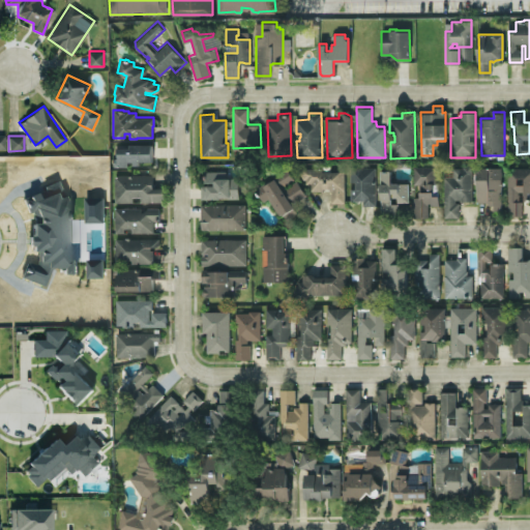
[(129,143),(151,143),(151,159),(150,159),(148,158),(147,159),(139,160),(139,164),(133,165),(133,162),(128,162),(128,166),(114,167),(113,157),(118,157),(118,156),(116,155),(116,152),(114,152),(114,147),(129,147),(129,143)]
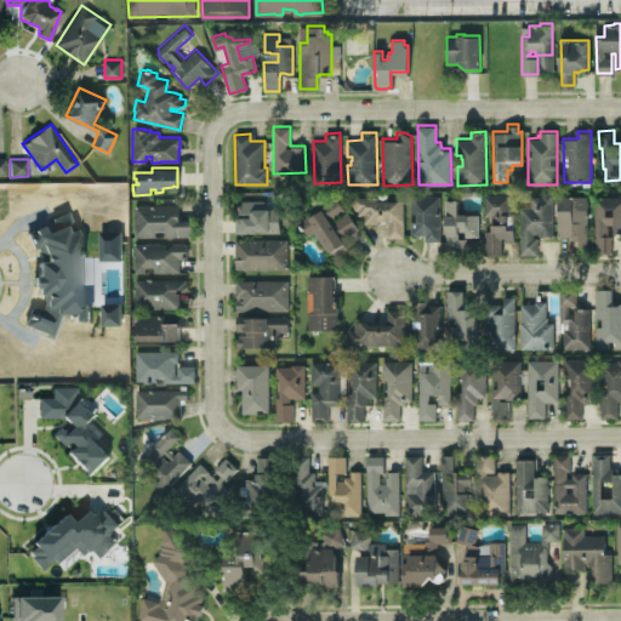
[(484,193),(510,193),(511,214),(507,214),(507,228),(513,228),(514,239),(505,240),(505,237),(501,237),(502,252),(485,254),(484,229),(493,228),(491,215),(485,215),(484,193)]
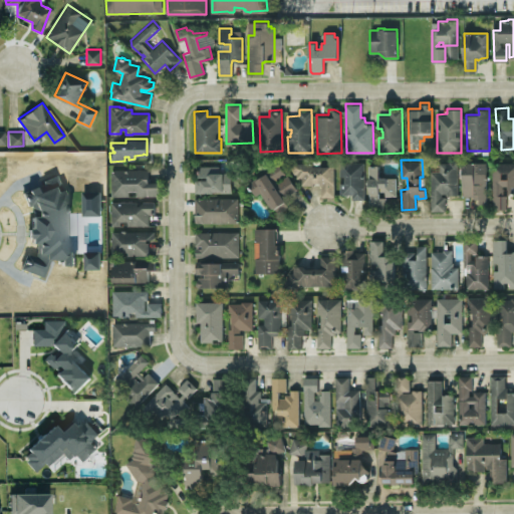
[(431,171),(439,171),(439,162),(449,162),(449,161),(457,160),(457,193),(447,193),(447,191),(440,191),(441,197),(445,197),(445,209),(432,209),(431,171)]
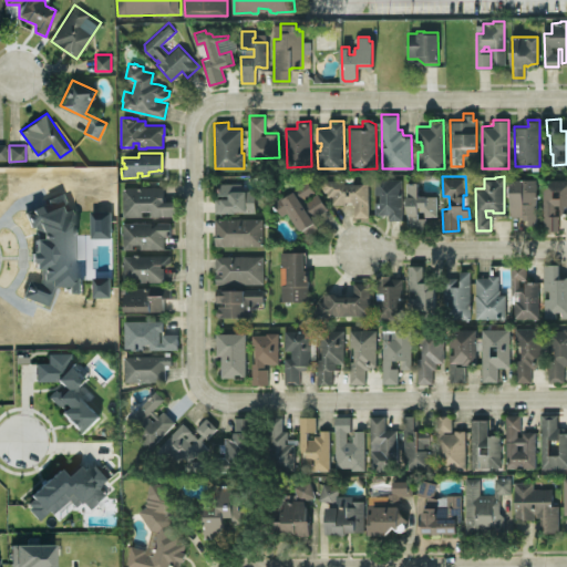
[(295,191),(282,198),(282,195),(274,202),(281,215),(287,212),(298,229),(300,227),(303,228),(316,220),(312,216),(328,206),(318,191),(317,192),(308,177),(294,187),(295,191)]
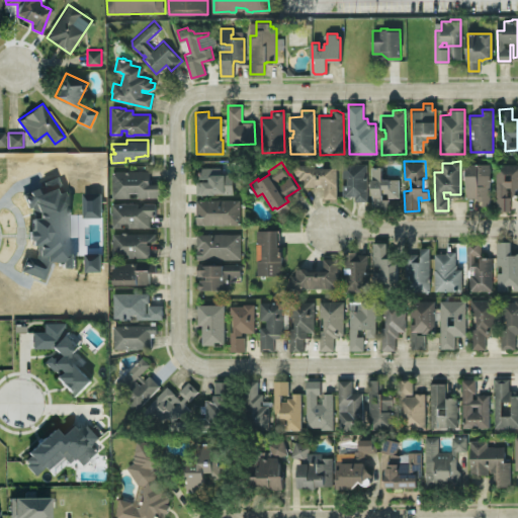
[(342,162),(366,162),(367,200),(354,200),(354,194),(351,194),(349,196),(347,194),(343,194),(343,183),(347,183),(347,176),(342,176),(342,162)]
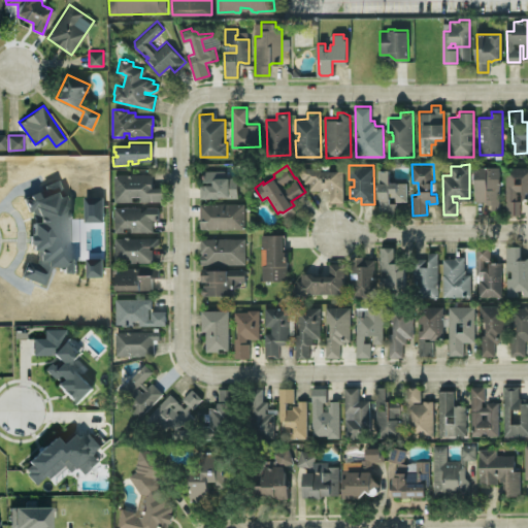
[(474,166),(498,165),(499,209),(492,209),(492,203),(487,203),(486,200),(475,200),(474,166)]
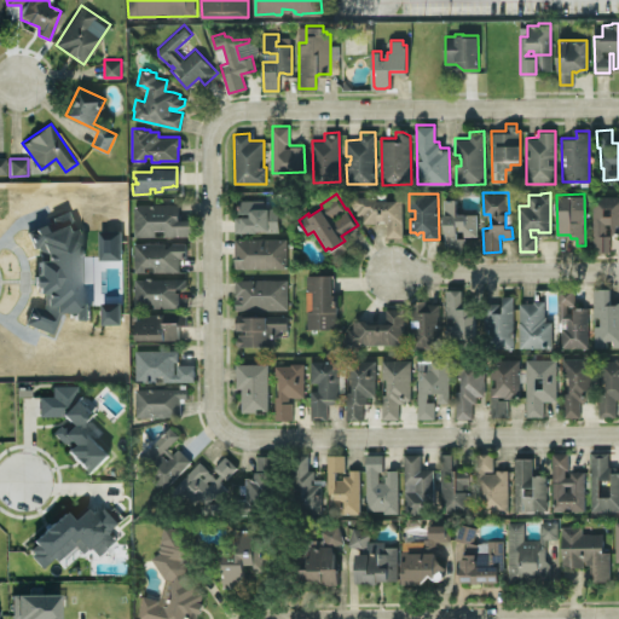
[(590,195),(618,194),(618,233),(611,233),(609,223),(606,223),(606,233),(608,233),(608,250),(593,250),(590,195)]
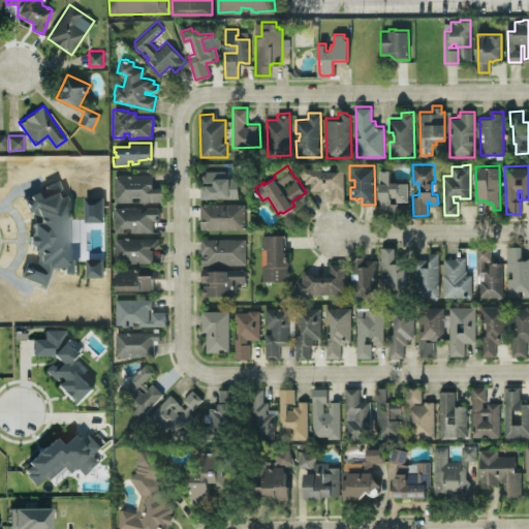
[(300,167),(321,166),(321,170),(343,169),(344,201),(330,201),(330,190),(310,190),(310,183),(305,182),(305,178),(303,178),(300,172),(300,167)]
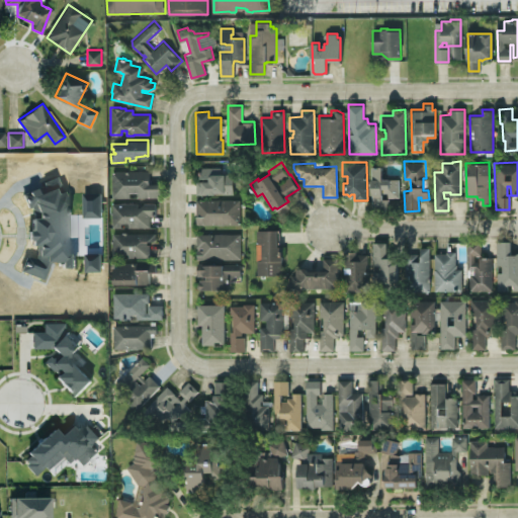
[(225,165),(199,166),(199,177),(209,177),(209,181),(196,181),(196,193),(234,192),(233,172),(225,173),(225,165)]
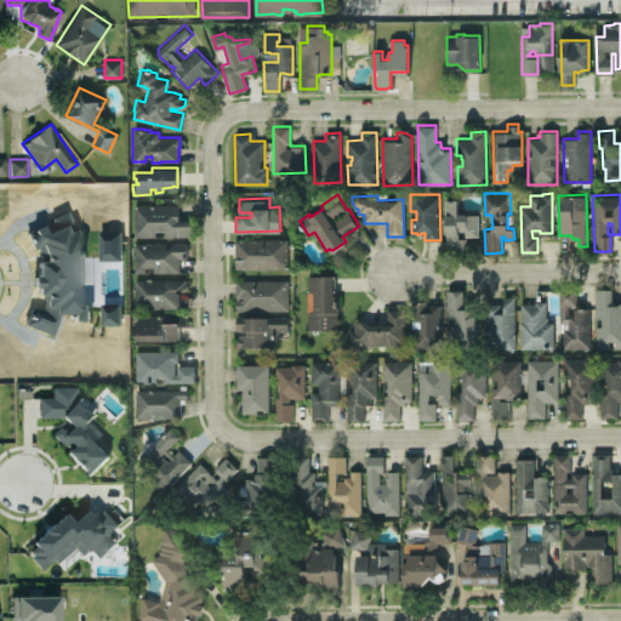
[(445,198),(457,198),(457,214),(479,214),(479,234),(467,234),(467,229),(459,229),(459,237),(467,237),(467,254),(445,254),(445,198)]
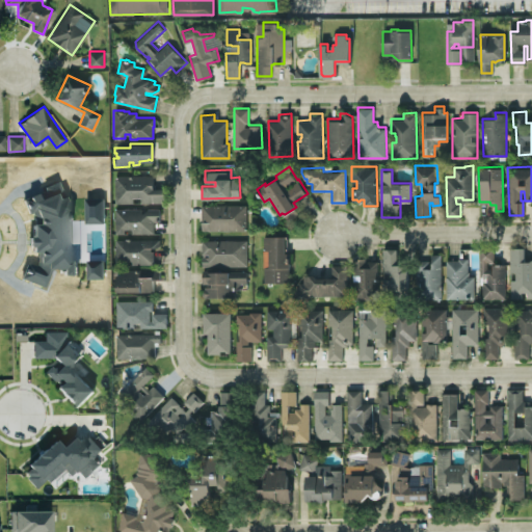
[(115,175),(125,175),(133,177),(133,176),(153,175),(153,189),(165,189),(165,201),(164,201),(115,202),(115,175)]
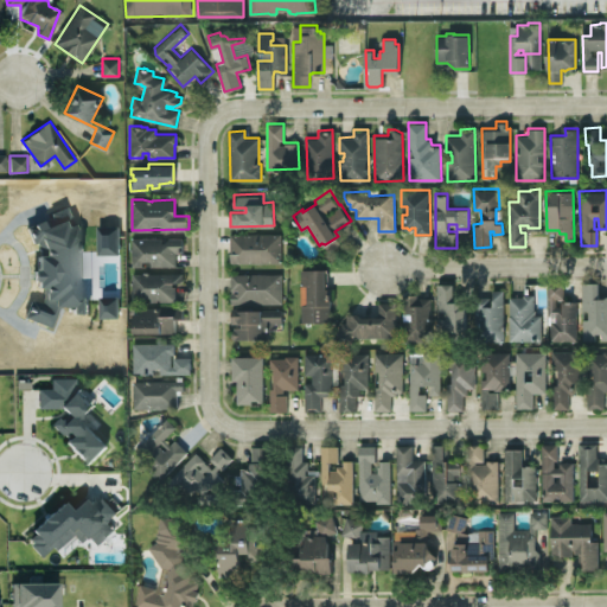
[(26,227),(51,216),(50,212),(66,205),(82,242),(83,244),(83,248),(80,250),(77,251),(78,296),(88,296),(88,312),(72,312),(72,306),(59,306),(51,327),(24,315),(31,299),(42,302),(43,299),(43,287),(37,287),(37,281),(32,281),(32,269),(38,269),(37,243),(33,243),(26,227)]
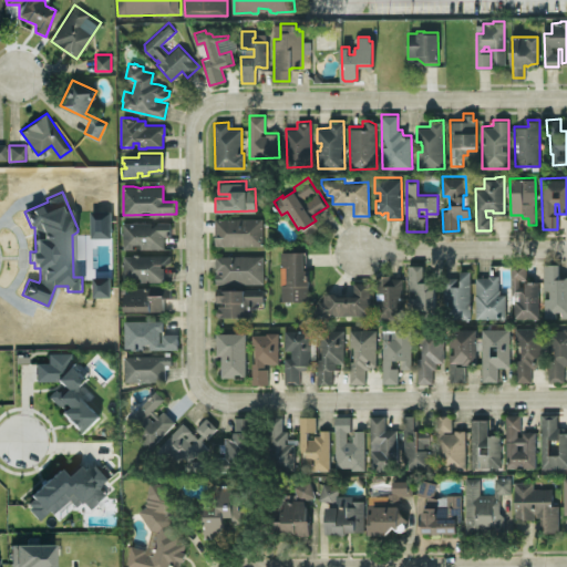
[(91,210),(110,210),(111,236),(91,236),(91,210)]
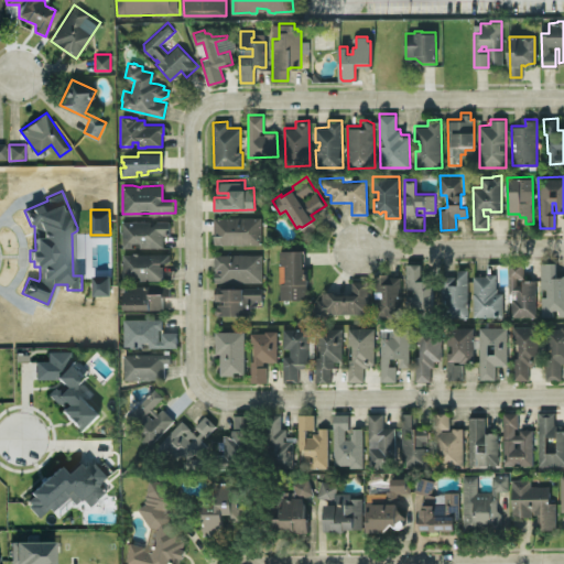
[(215,243),(261,243),(260,216),(214,216),(215,243)]
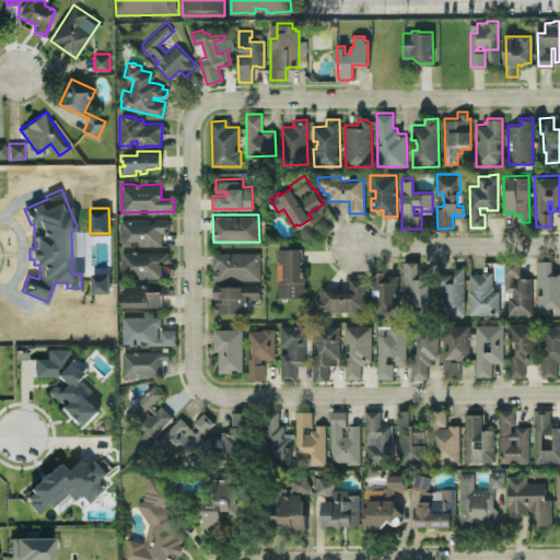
[(121,219),(121,245),(130,245),(130,238),(140,238),(140,244),(162,244),(162,232),(167,232),(167,219),(155,219),(151,223),(149,223),(149,218),(121,219)]
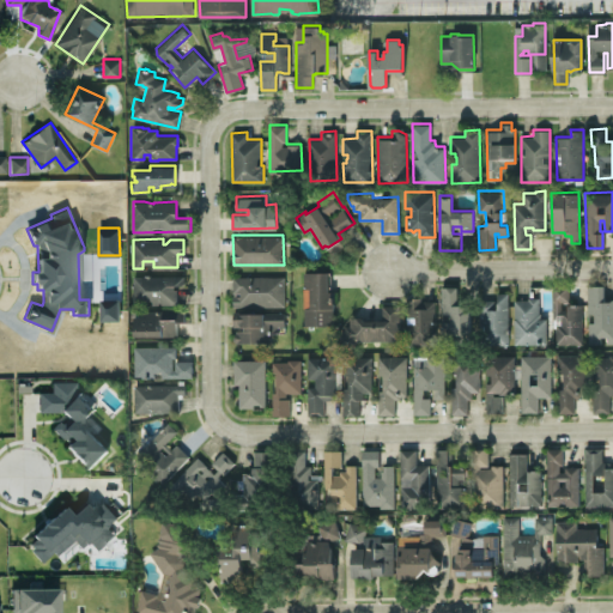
[(303,271),(331,269),(331,289),(332,289),(332,295),(333,295),(334,303),(332,303),(333,307),(332,308),(332,323),(305,325),(303,271)]
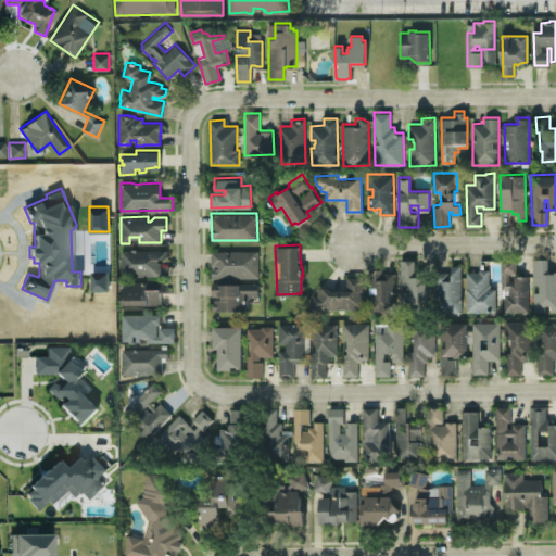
[(121,249),(122,276),(129,276),(129,270),(138,270),(138,275),(142,275),(142,274),(144,274),(144,275),(163,275),(163,261),(159,261),(159,257),(167,257),(167,248),(121,249)]
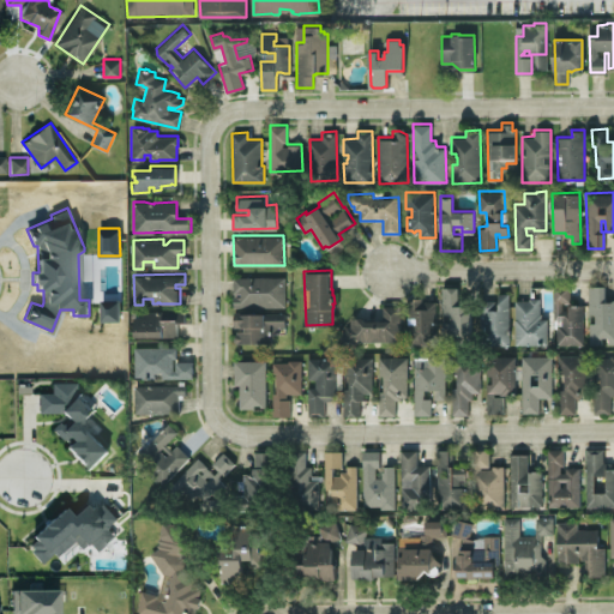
[(233,276),(233,306),(284,306),(284,276),(233,276)]
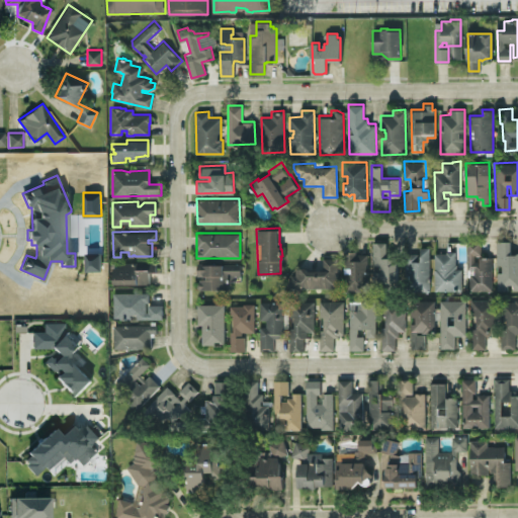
[(496,240),(510,240),(510,252),(517,252),(517,288),(512,288),(512,283),(507,283),(507,289),(496,289),(496,271),(501,271),(501,263),(496,263),(496,240)]
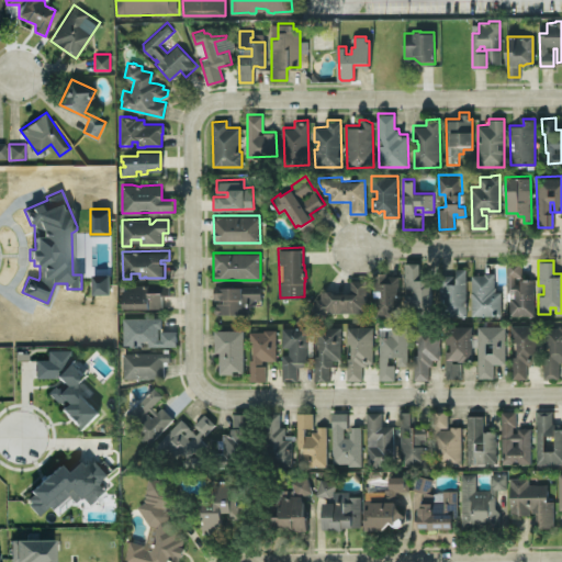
[(419,261),(404,262),(406,315),(431,314),(430,277),(419,277),(419,261)]
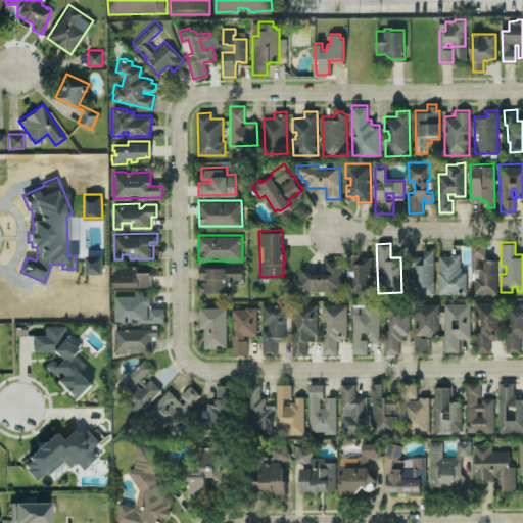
[(484,244),(471,244),(471,271),(478,271),(478,276),(474,276),(474,292),(495,292),(495,258),(484,258),(484,244)]
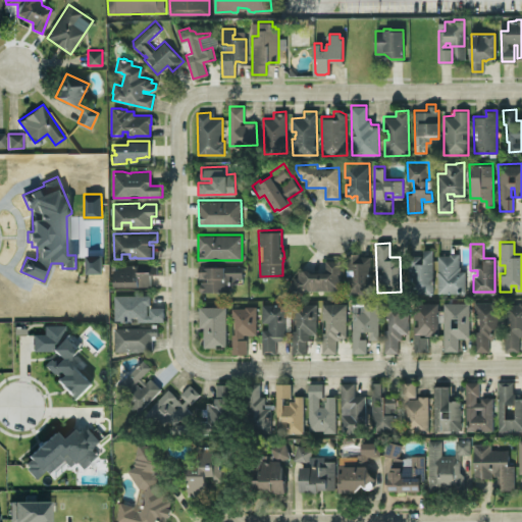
[(432,294),(433,249),(423,249),(423,254),(409,254),(409,293),(432,294)]
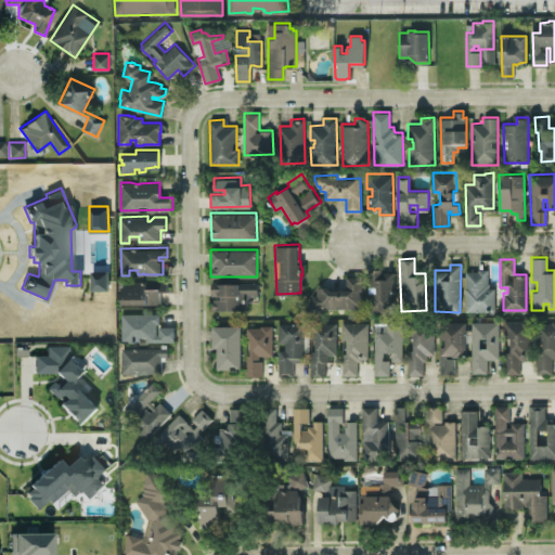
[(465,270),(478,270),(478,268),(487,268),(488,282),(489,282),(489,285),(488,286),(488,287),(493,287),(494,310),(466,310),(465,270)]
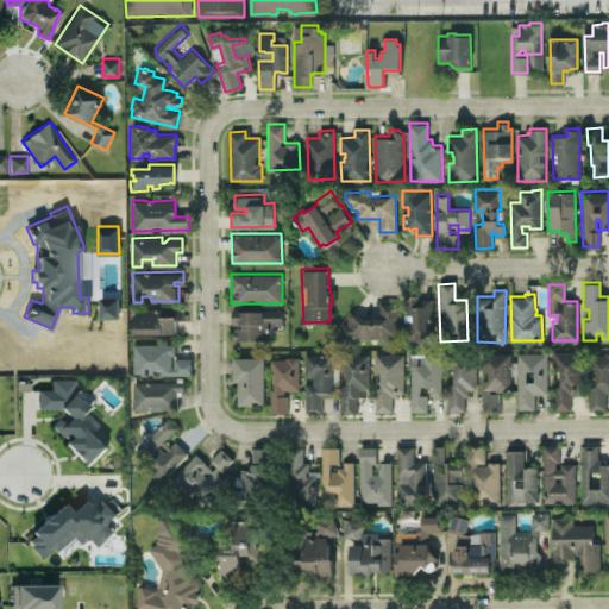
[(405,343),(432,341),(432,297),(419,299),(419,295),(403,295),(405,343)]
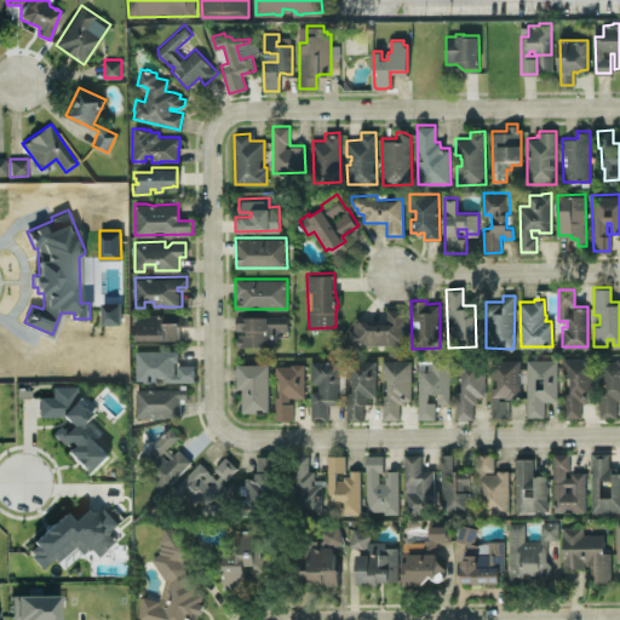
[(102,302),(120,302),(121,322),(102,323),(102,302)]
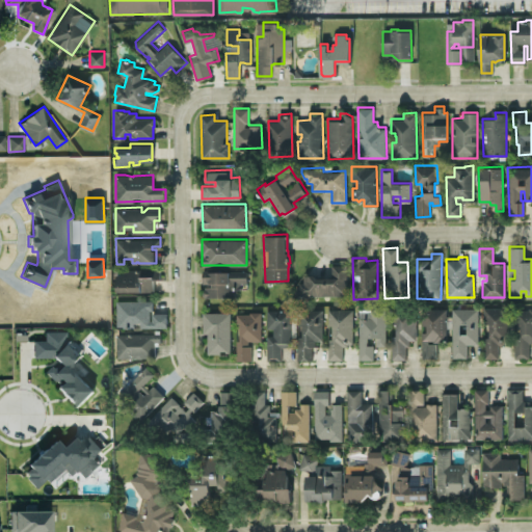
[(331,264),(346,263),(346,294),(303,294),(302,274),(313,274),(316,276),(331,276),(331,264)]
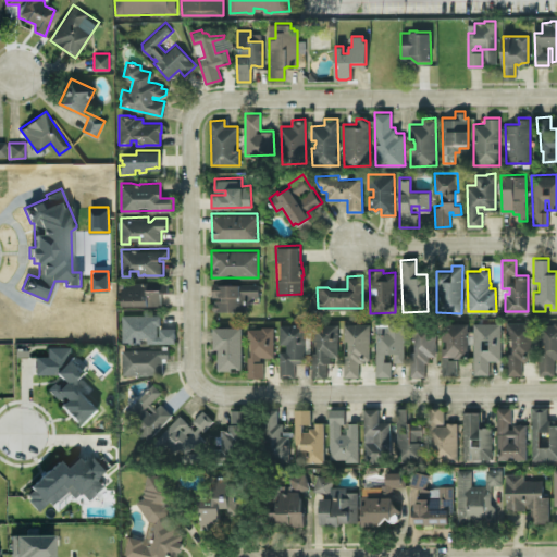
[(210,280),(218,280),(218,283),(258,282),(258,294),(252,294),(246,301),(246,310),(215,311),(211,308),(212,304),(214,301),(214,297),(210,297),(210,280)]
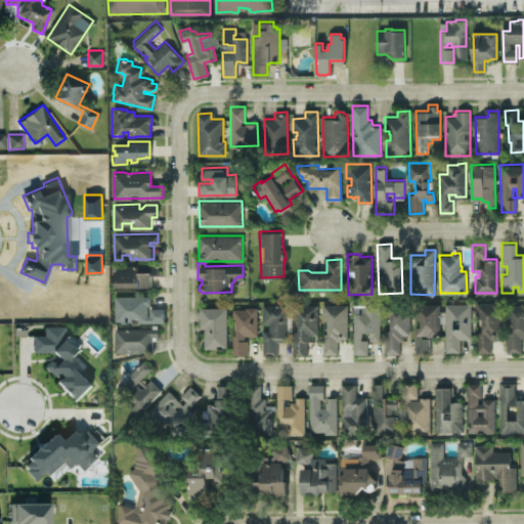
[(115,269),(121,269),(121,265),(137,265),(137,272),(150,272),(150,287),(115,287),(115,269)]
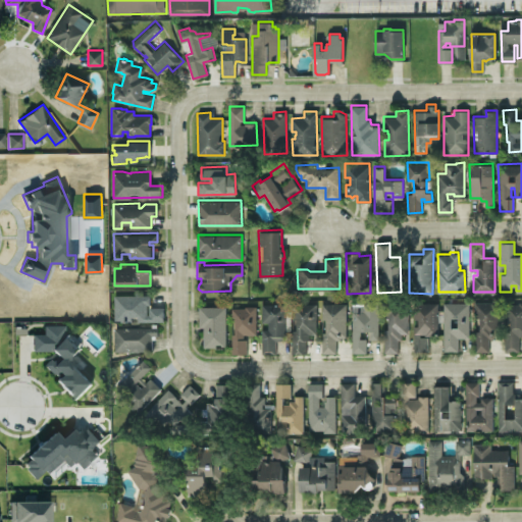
[(113,294),(149,293),(149,303),(147,303),(147,314),(149,314),(148,306),(163,305),(163,320),(138,320),(138,315),(131,315),(131,320),(114,320),(113,294)]
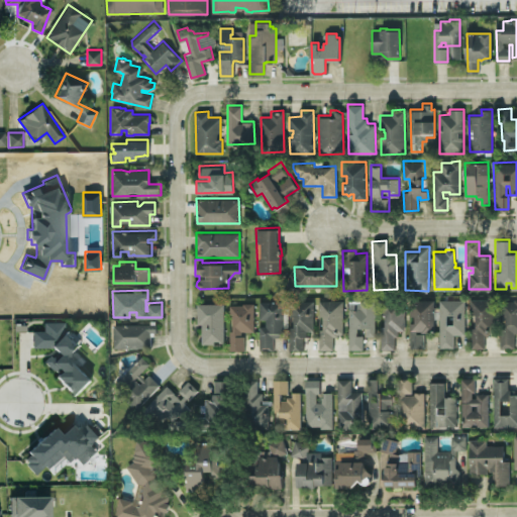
[(380,348),(394,348),(394,334),(397,334),(397,328),(404,328),(404,313),(398,313),(398,297),(379,298),(380,348)]
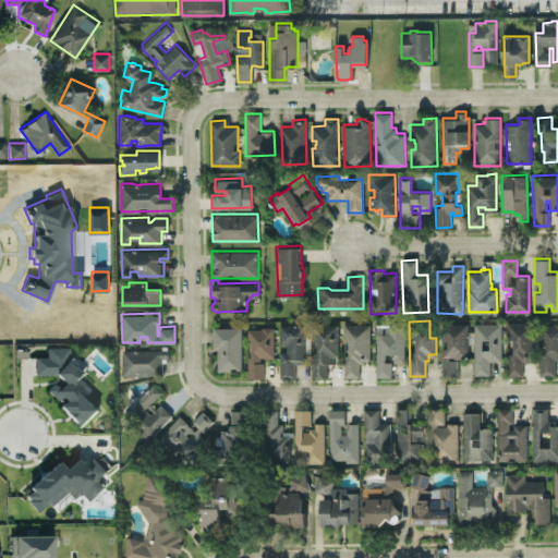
[(474,323),(501,322),(501,359),(489,360),(489,374),(474,375),(474,323)]
